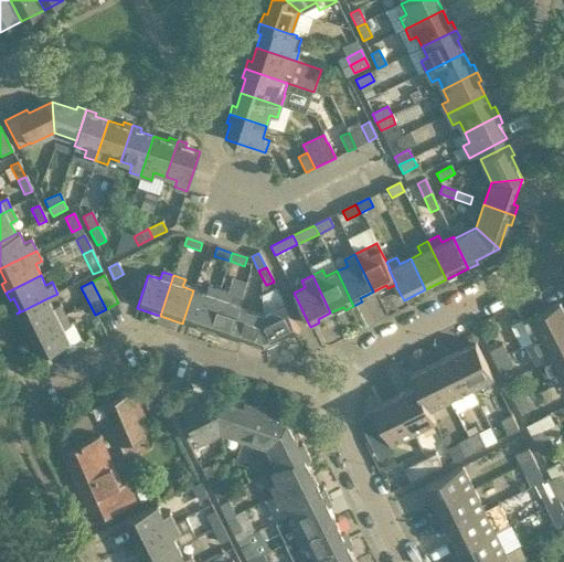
[(205,330),(219,290),(208,287),(205,294),(193,290),(182,324),(205,330)]
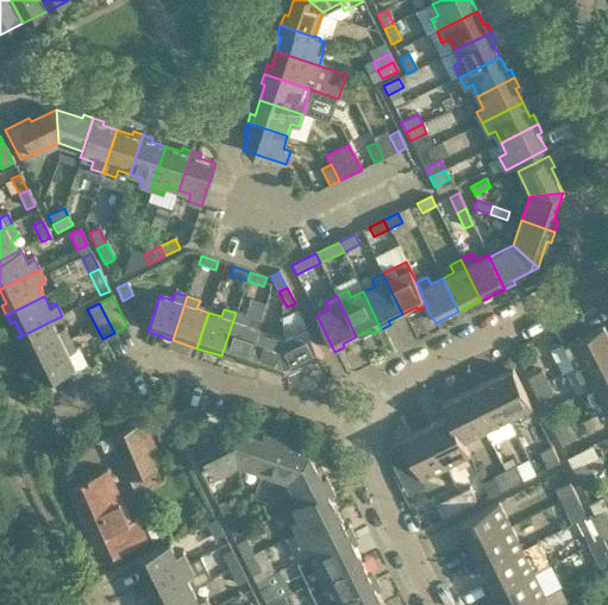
[(321,359),(299,310),(281,320),(282,339),(284,373),(309,360),(311,364),(321,359)]
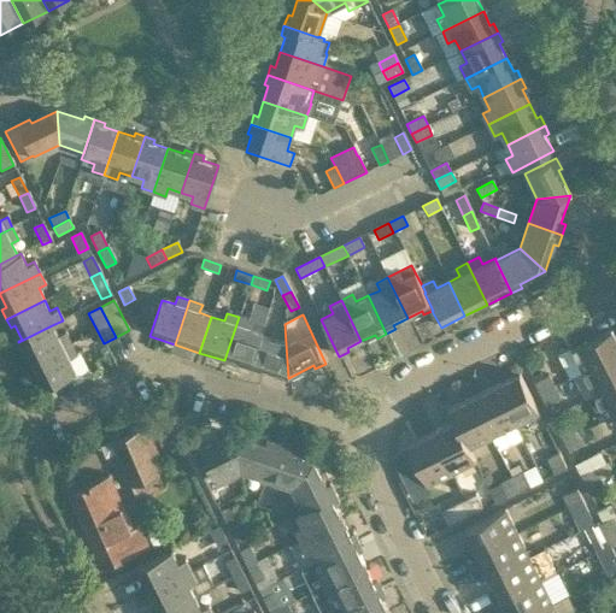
[(260,334),(262,334),(264,325),(239,317),(224,360),(250,369),(260,334)]
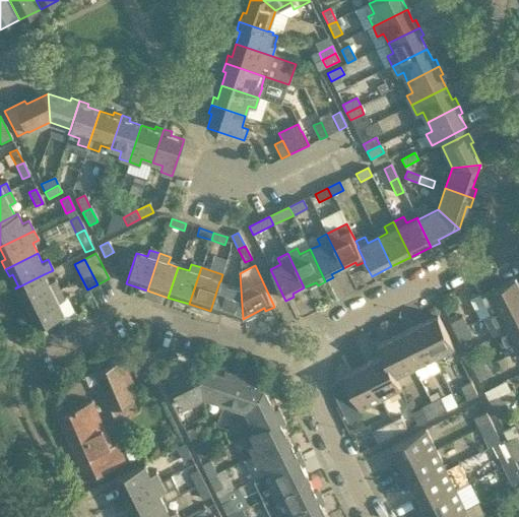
[(497,271),(474,282),(491,314),(518,300),(518,286),(514,277),(502,283),(497,271)]
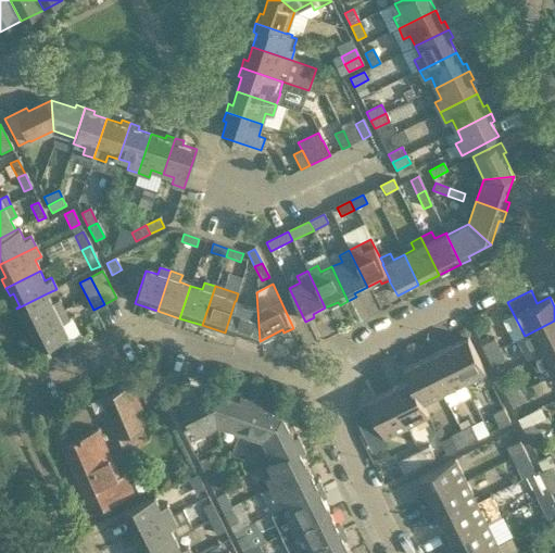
[(27,329),(64,311),(59,300),(52,303),(47,293),(16,309),(27,329)]
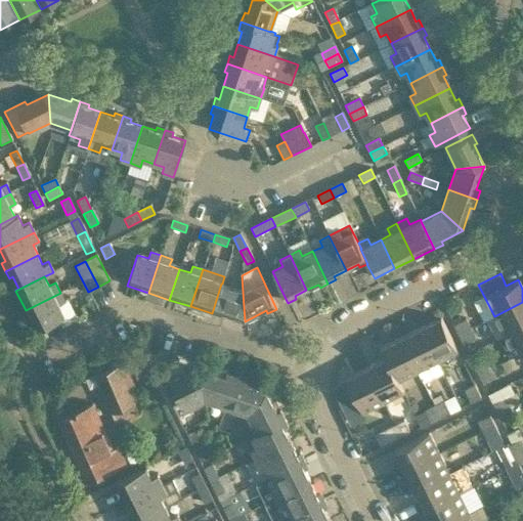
[(245,321),(243,292),(222,285),(222,284),(221,284),(212,313),(221,316),(222,313),(245,321)]
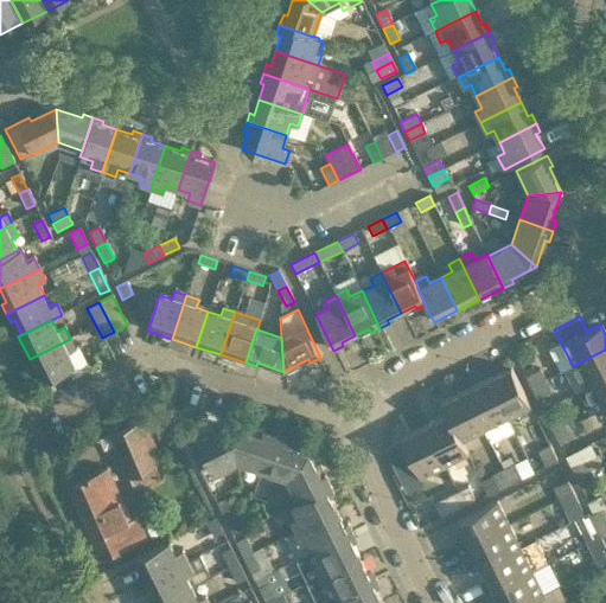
[(75,350),(70,339),(30,359),(42,383),(75,366),(68,354),(75,350)]
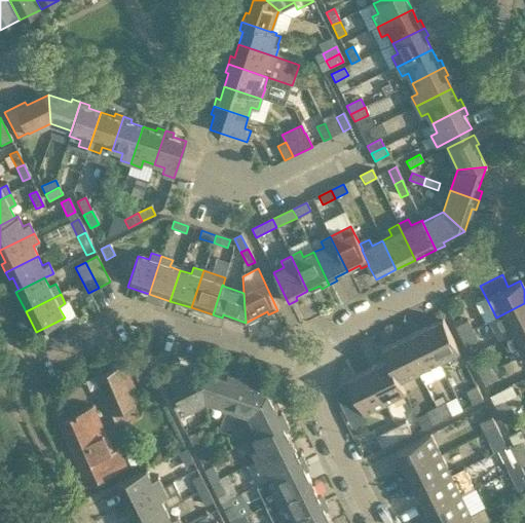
[(524,329),(524,303),(496,318),(507,338),(524,329)]
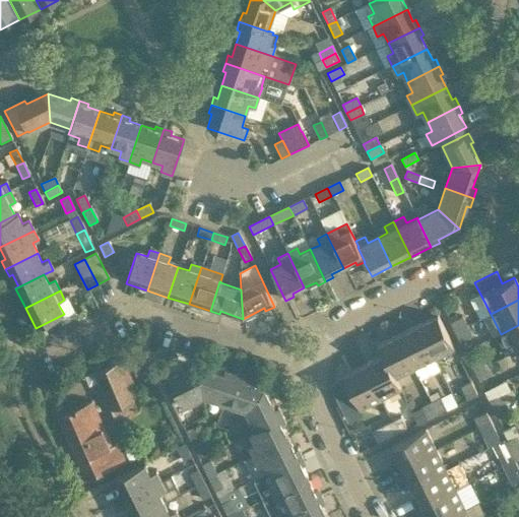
[(437,316),(416,326),(434,360),(454,349),(437,316)]
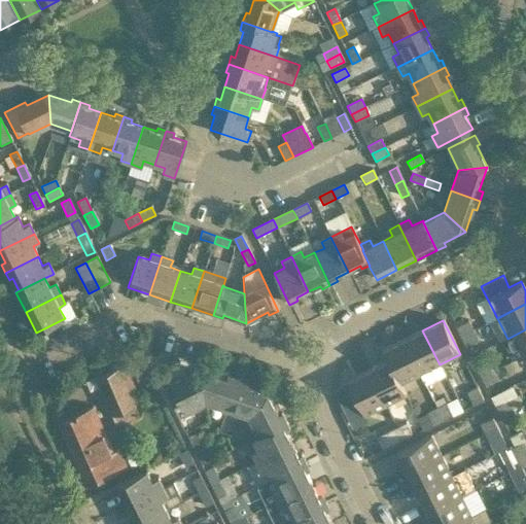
[(467,321),(463,323),(461,320),(454,324),(460,337),(472,332),(467,321)]
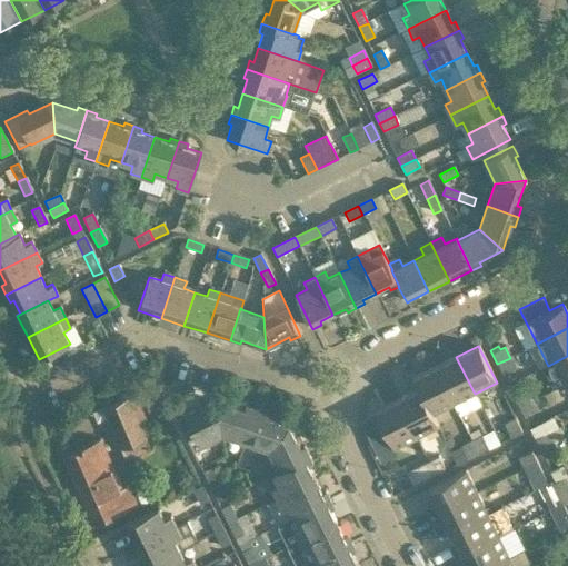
[(567,356),(548,366),(559,388),(567,384),(567,356)]
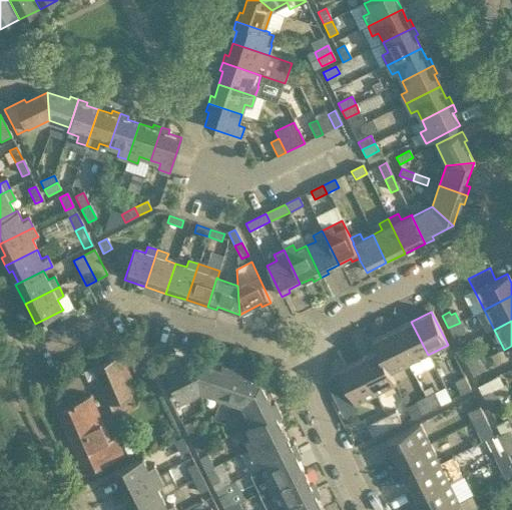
[(428,355),(411,322),(392,332),(409,365),(428,355)]
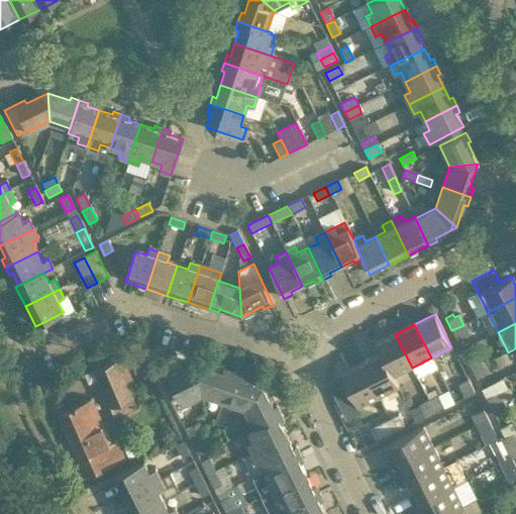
[(469,334),(463,325),(451,330),(456,340),(469,334)]
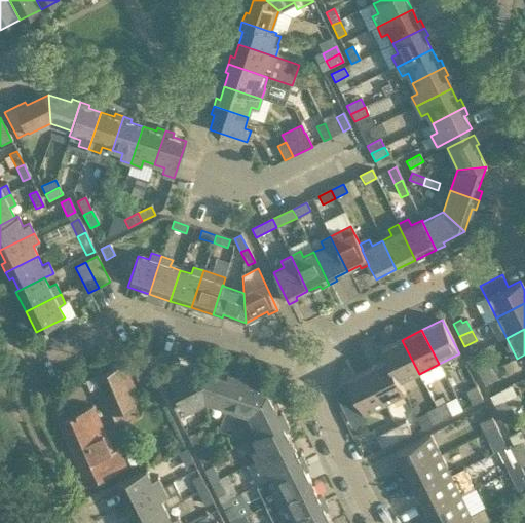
[(419,374),(402,340),(381,350),(386,361),(404,395),(405,395),(400,383),(419,374)]
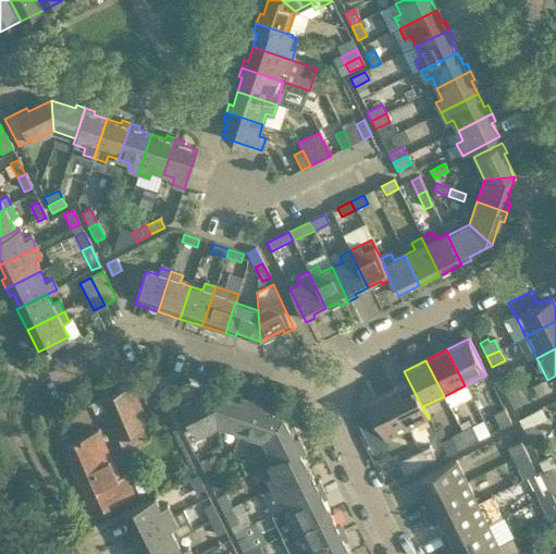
[(428,418),(409,382),(388,393),(406,429),(428,418)]
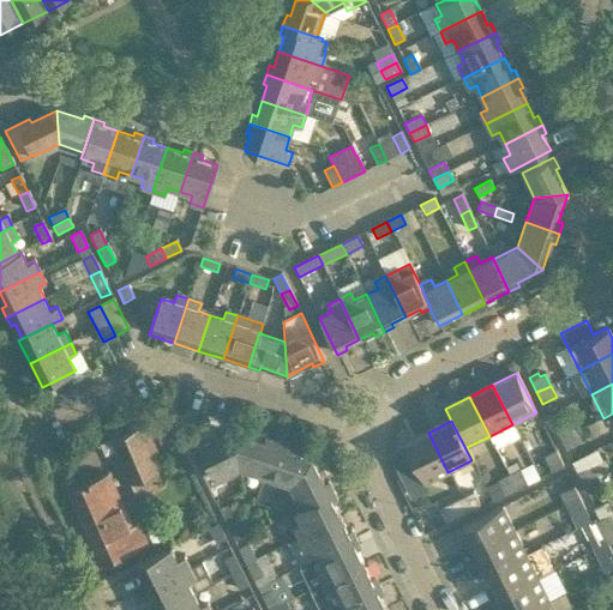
[(554,428),(560,439),(574,433),(569,421),(554,428)]
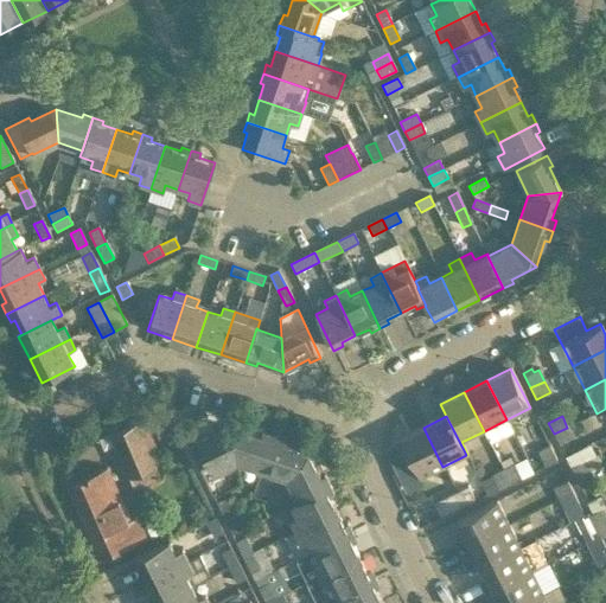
[(160,479),(136,423),(110,434),(129,479),(134,489),(160,479)]
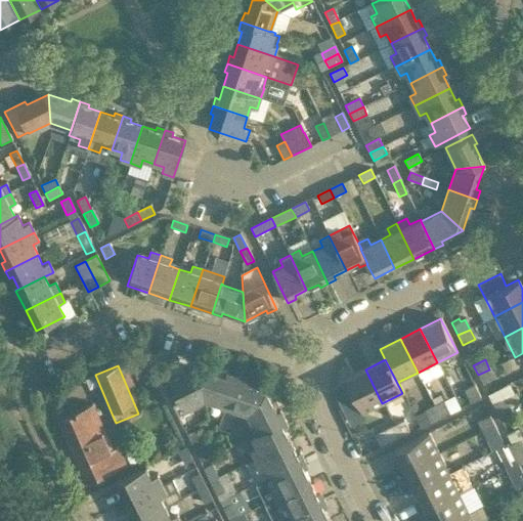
[(382,403),(365,370),(345,380),(362,414),(382,403)]
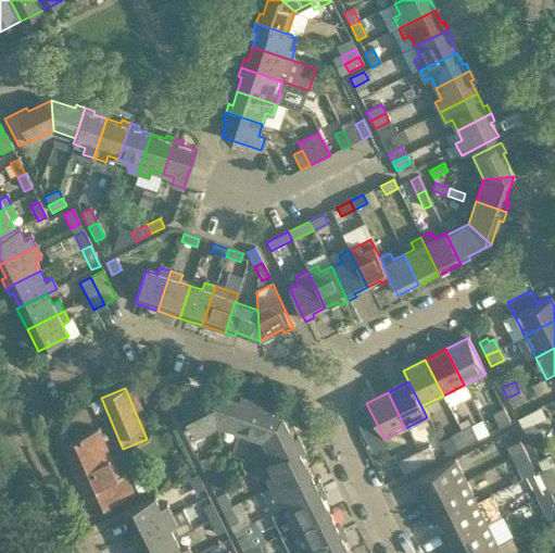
[(525,402),(519,392),(507,398),(512,409),(525,402)]
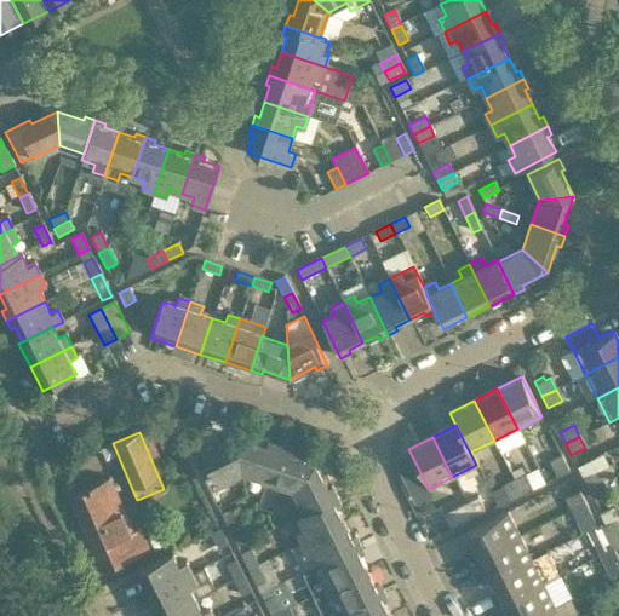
[(212,447),(191,458),(199,471),(207,466),(217,485),(241,473),(239,438),(213,452),(212,447)]
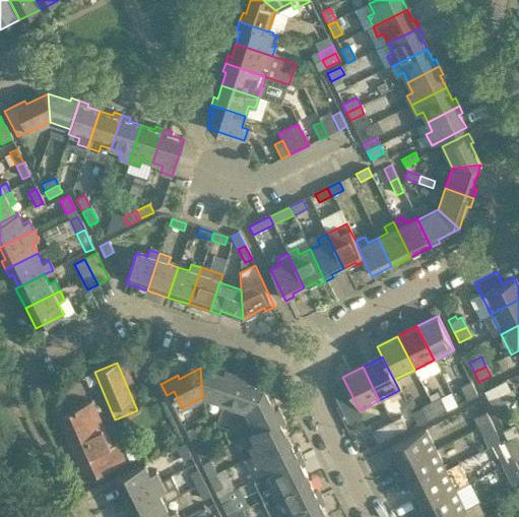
[(223,404),(234,375),(224,372),(222,376),(200,368),(202,397),(223,404)]
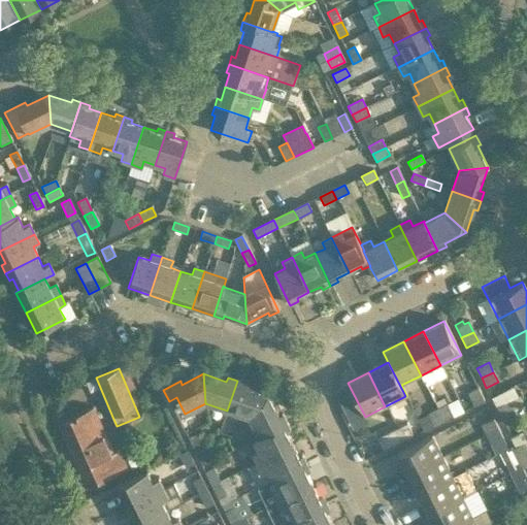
[(249,418),(268,395),(245,388),(246,384),(237,381),(227,411),(249,418)]
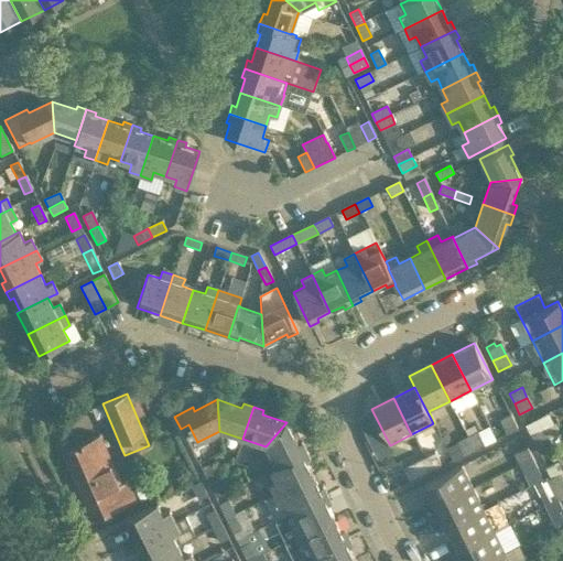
[(506,434),(517,429),(510,417),(500,422),(506,434)]
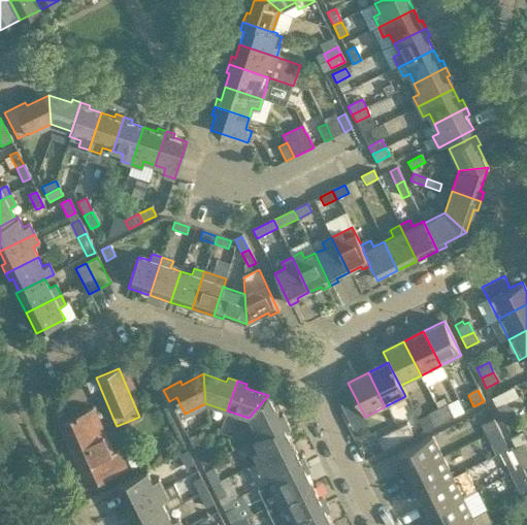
[(278,417),(268,395),(249,418),(258,437),(286,424),(282,416),(278,417)]
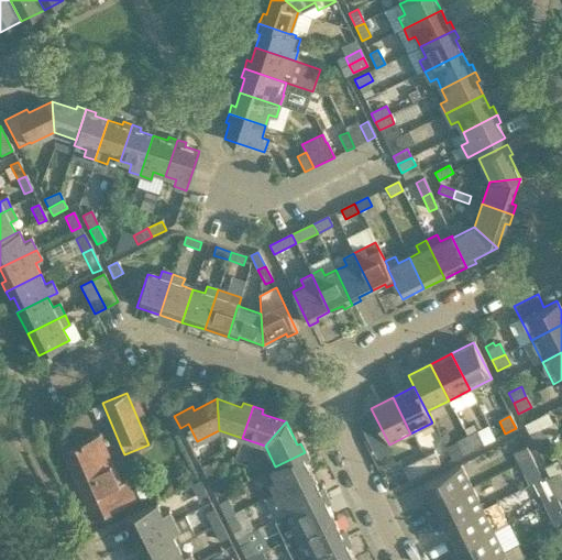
[(529,436),(535,446),(548,439),(542,429),(529,436)]
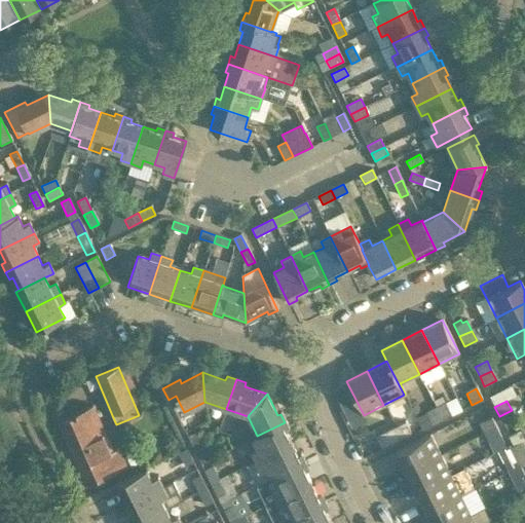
[(445,404),(436,408),(442,420),(451,415),(445,404)]
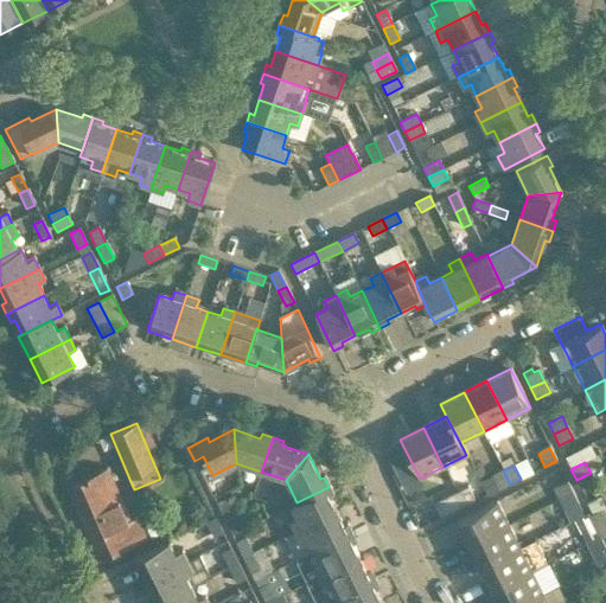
[(107,468),(89,476),(68,486),(100,560),(121,551),(127,547),(146,540),(138,519),(131,523),(107,468)]
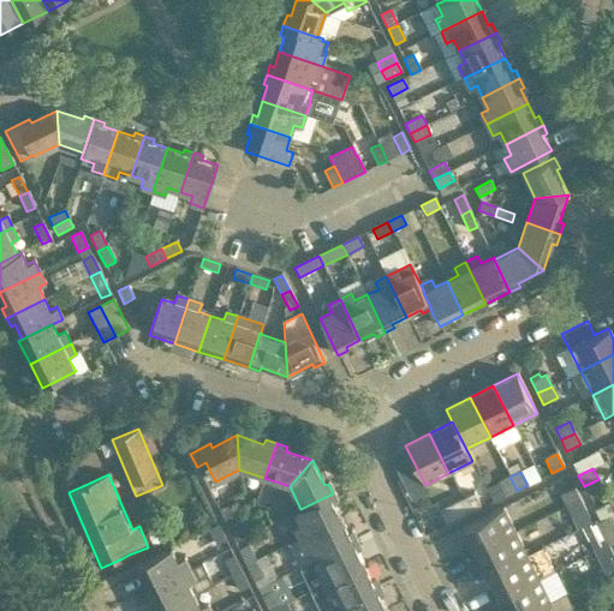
[(517,491),(510,477),(499,483),(505,496),(517,491)]
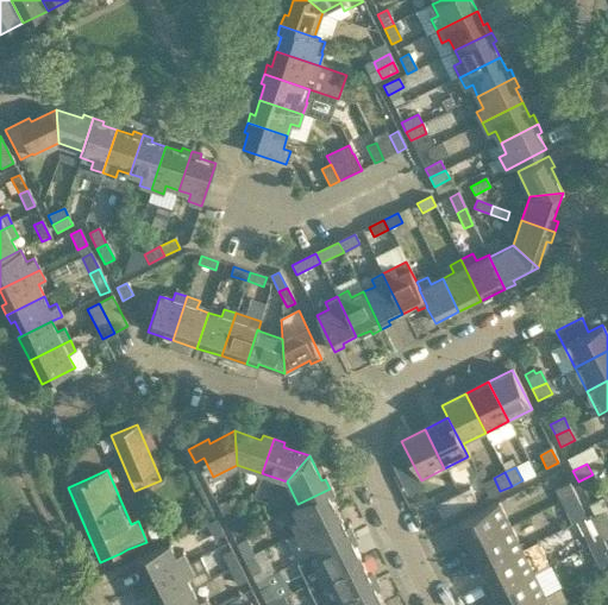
[(597,486),(593,474),(578,481),(584,492),(597,486)]
